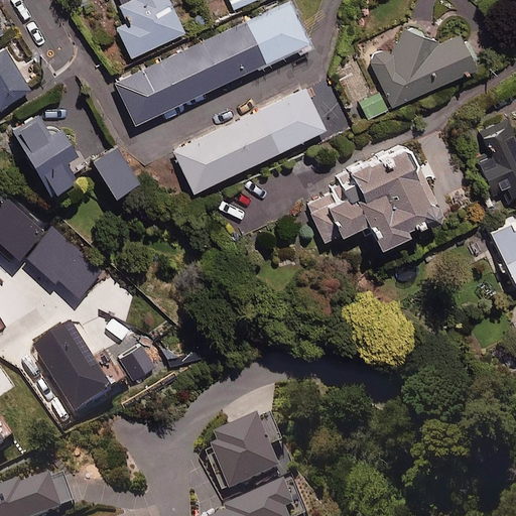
[(309,42),(290,0),(115,82),(135,123),(309,42)]
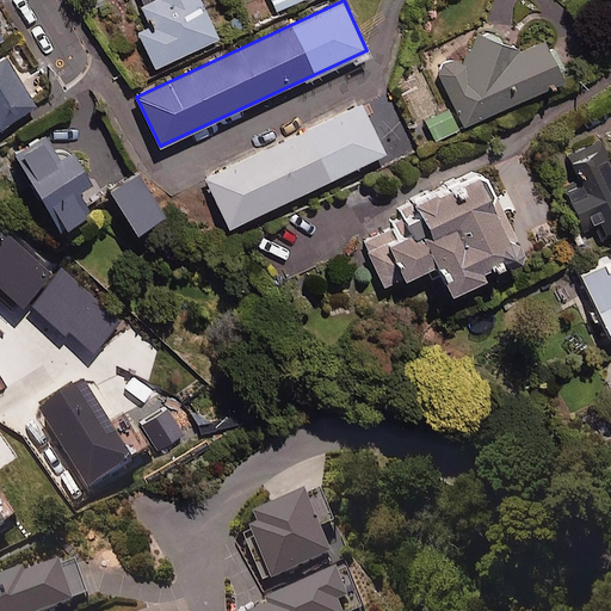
[(154,0),(140,7),(149,28),(139,32),(155,68),(218,37),(201,0),(154,0)]
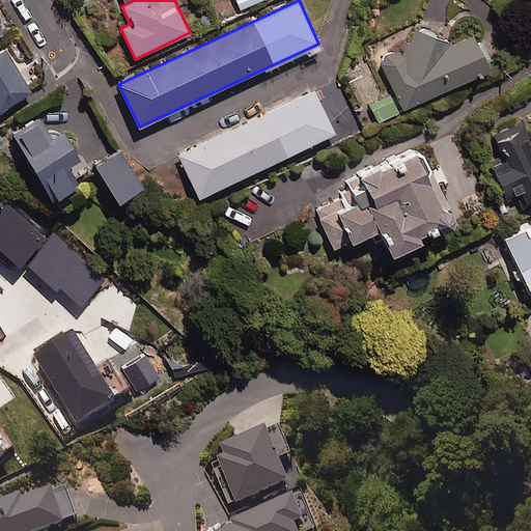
[(261,0),(236,0),(241,9),(261,0)]
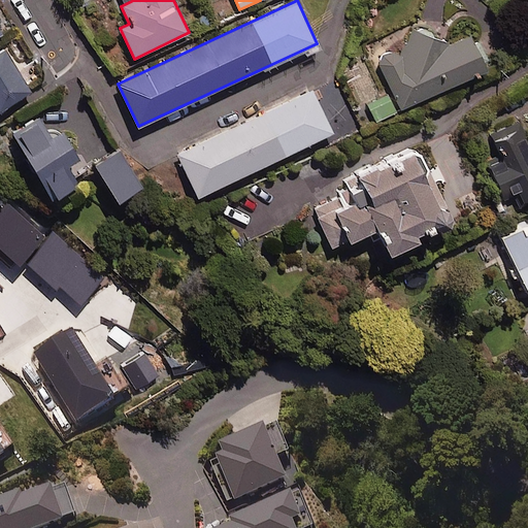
[(471,34),(442,46),(420,26),(399,50),(376,60),(399,110),(488,70),(471,34)]
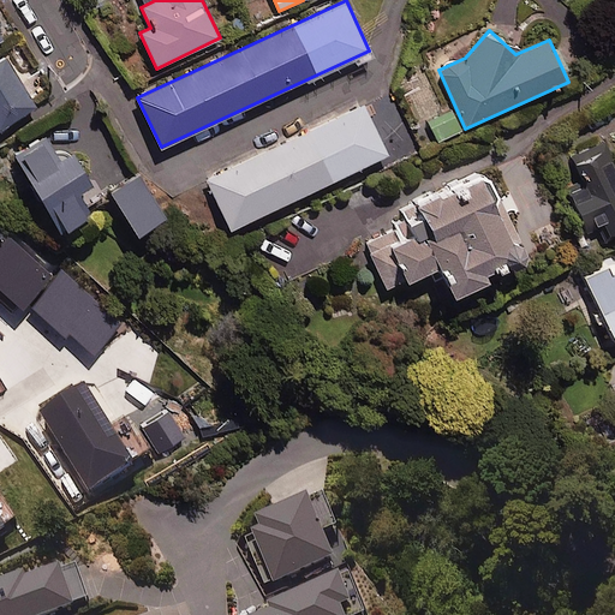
[(0,129),(37,106),(6,57),(0,60),(0,129)]
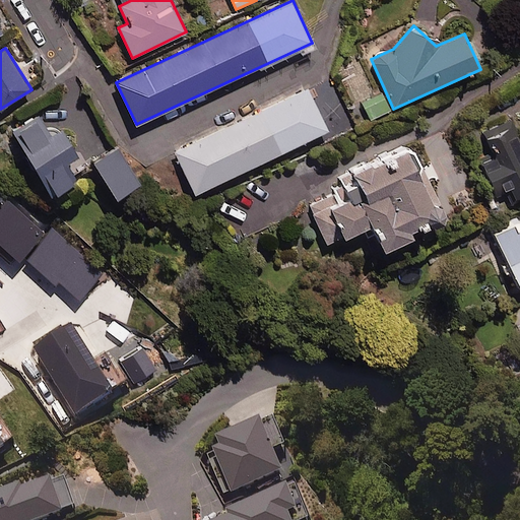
[(355,127),(333,79),(317,87),(339,134),(355,127)]
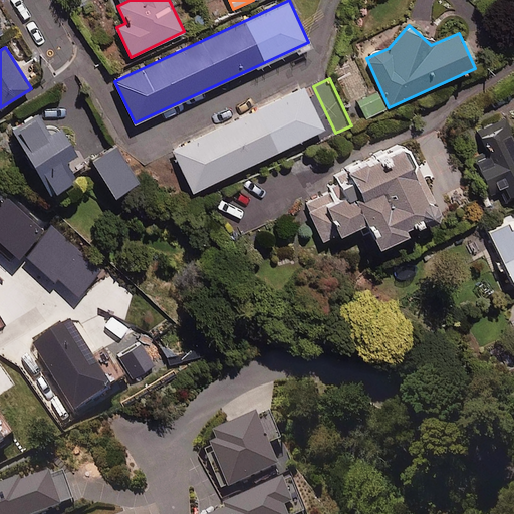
[(324,130),(304,87),(173,149),(193,191),(324,130)]
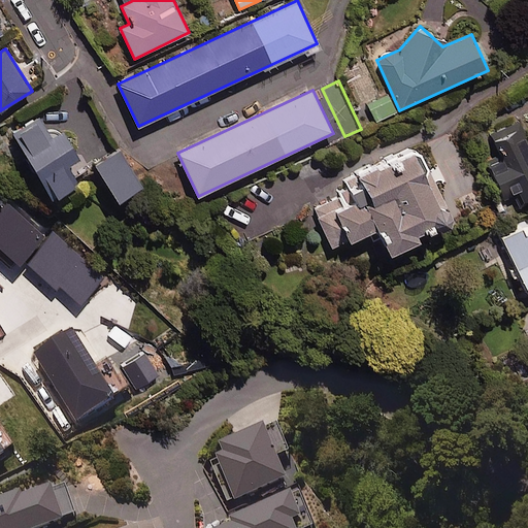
[(396,111),(388,94),(366,104),(374,122),(396,111)]
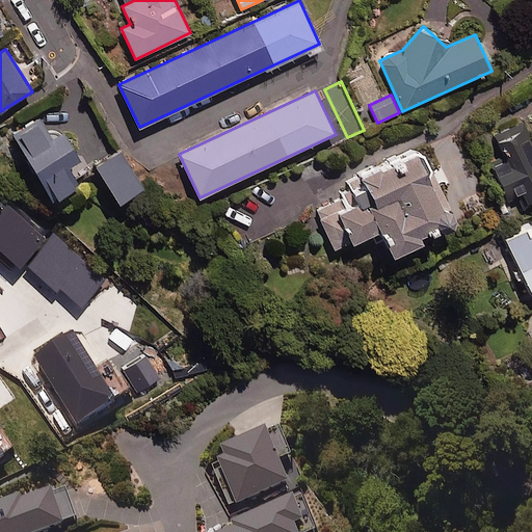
[(51,139),(38,117),(11,133),(51,201),(77,185),(67,167),(79,160),(63,132),(51,139)]
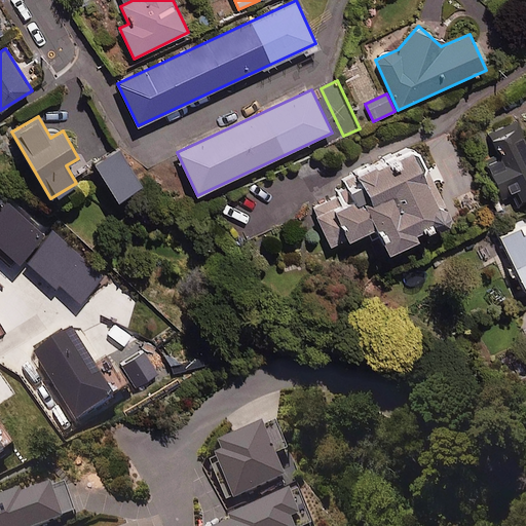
[(525,201),(525,142),(516,120),(486,135),(518,205),(525,201)]
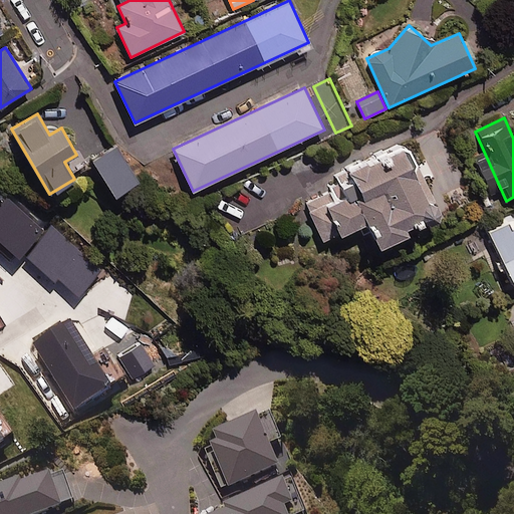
[(139,182),(116,146),(92,161),(115,196),(139,182)]
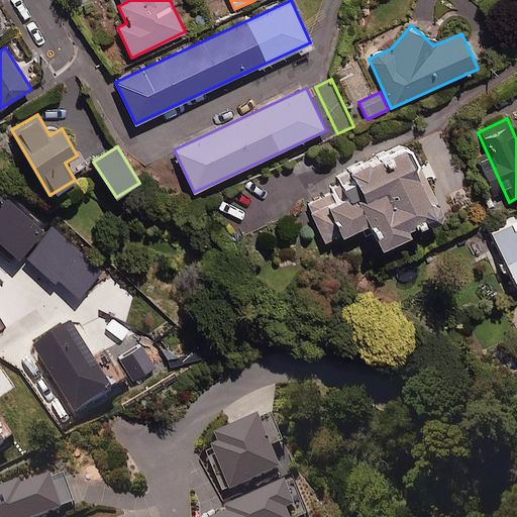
[(339,177),(342,184),(329,189),(331,192),(307,202),(325,243),(370,224),(381,248),(410,235),(409,232),(437,220),(406,147),(339,177)]
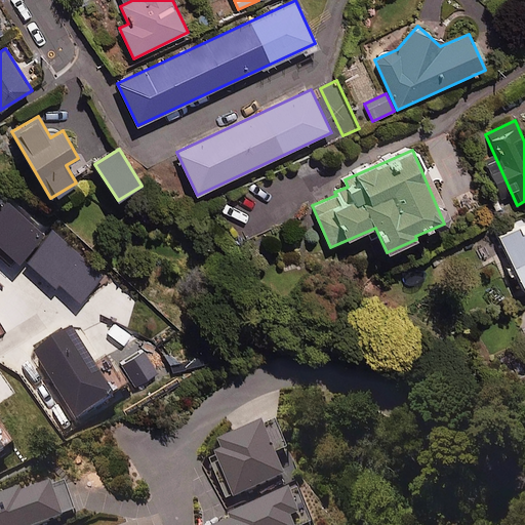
[(524,225),(500,237),(524,289),(524,225)]
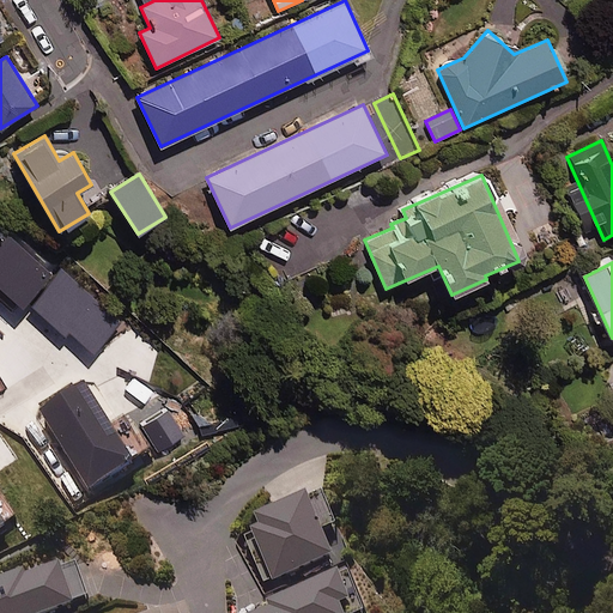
[(0,539),(12,532),(0,513),(0,539)]
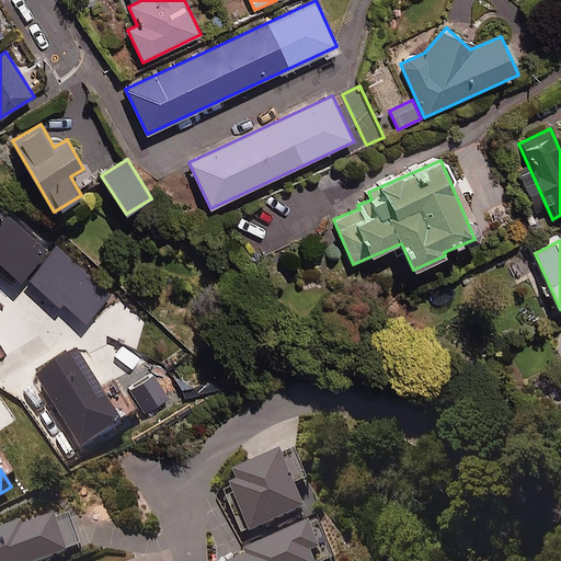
[(307,560),(288,505),(235,524),(247,560),(307,560)]
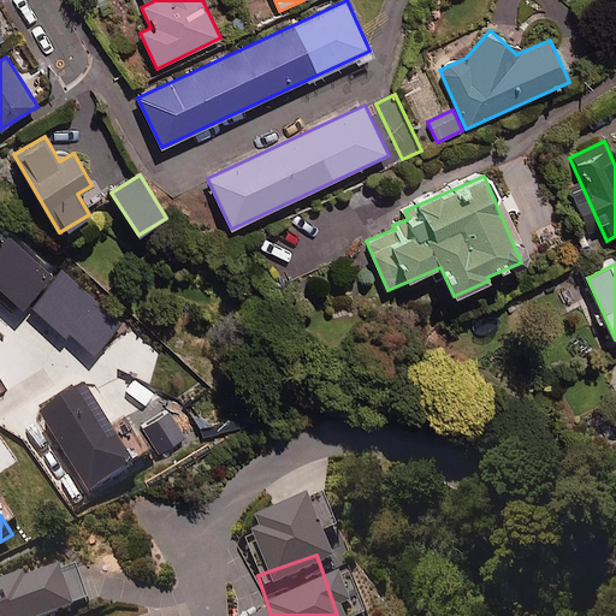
[(0,615),(73,615),(96,609),(88,582),(71,587),(66,572),(27,585),(25,580),(0,587),(0,615)]
